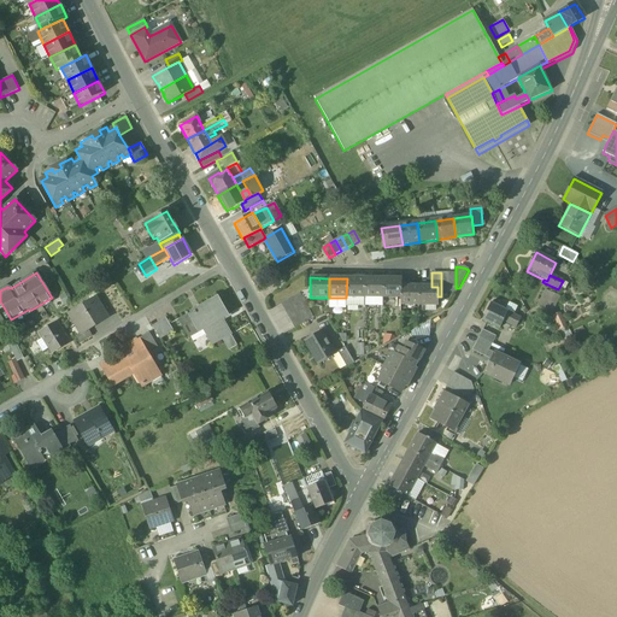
[(347,278),(346,298),(364,298),(365,298),(365,278),(347,278)]
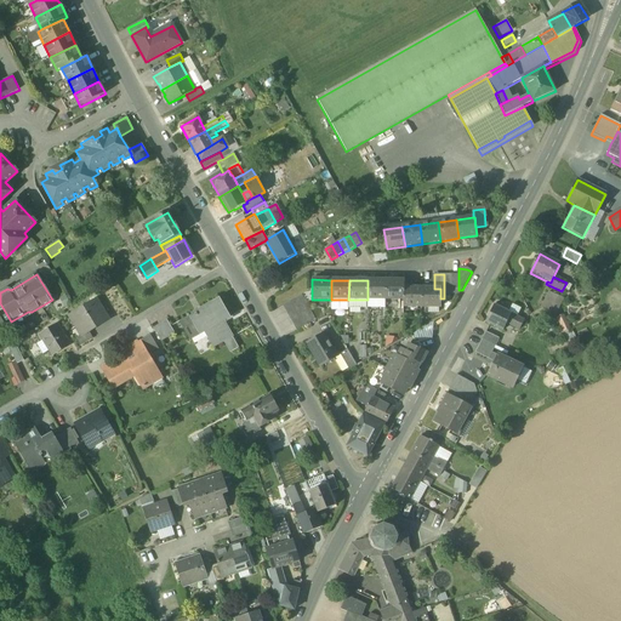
[(368,280),(368,300),(386,300),(386,280),(368,280)]
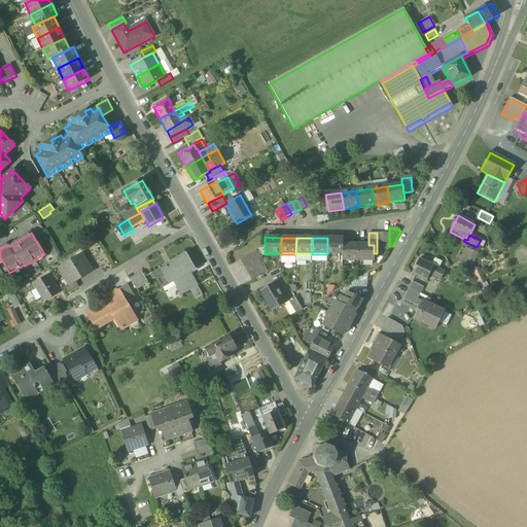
[(327,254),(342,254),(343,244),(343,238),(327,238),(327,254)]
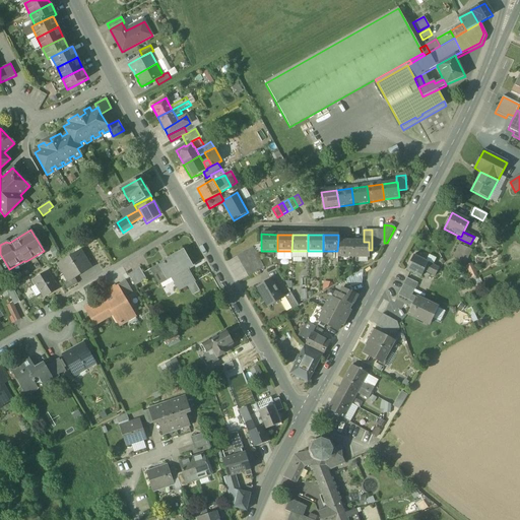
[(337,257),(352,257),(353,241),(338,241),(337,251),(337,257)]
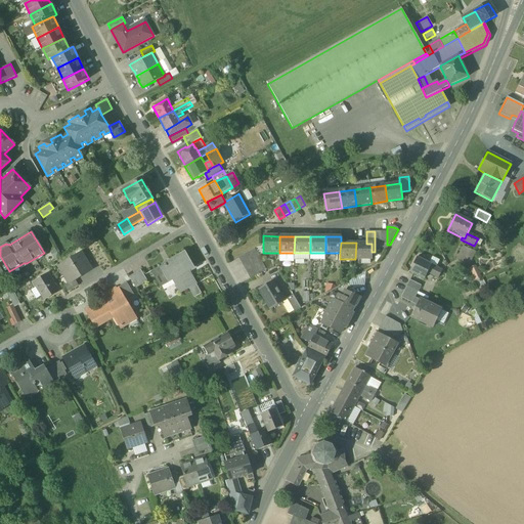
[(355,259),(361,260),(369,260),(372,260),(372,252),(372,244),(366,244),(356,243),(355,259)]
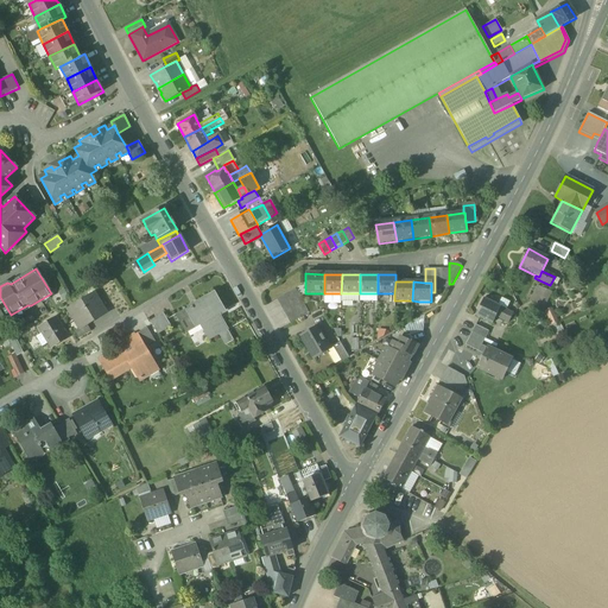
[(530,303),(543,309),(551,292),(538,286),(530,303)]
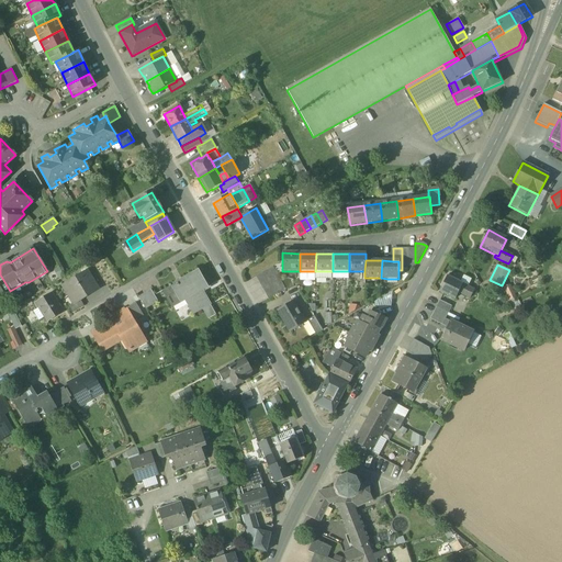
[(256,277),(259,283),(277,273),(273,267),(256,277)]
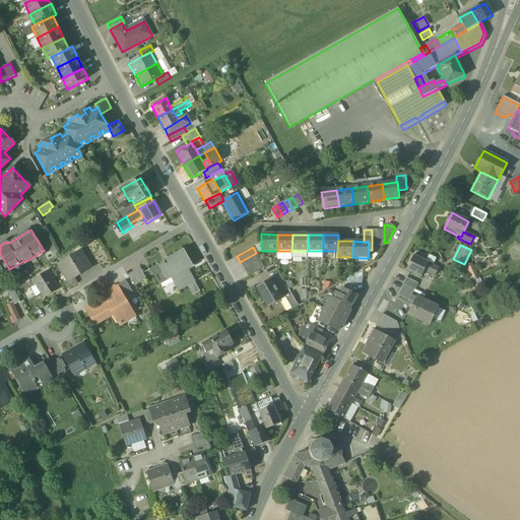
[(157,264),(158,265),(158,266),(184,251),(184,250),(157,264)]
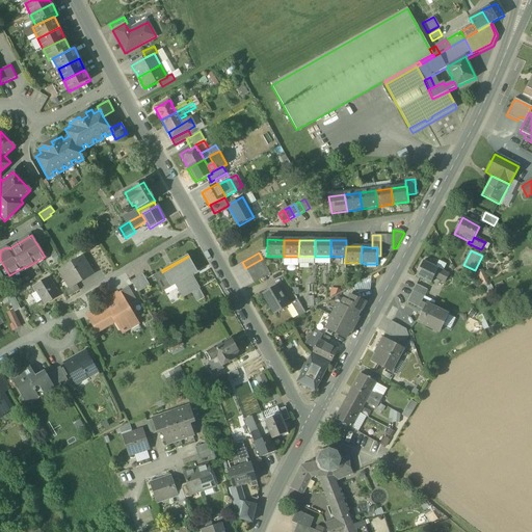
[(170,286),(176,284),(187,276),(190,275),(196,271),(188,257),(162,272),(162,271),(155,274),(158,280),(156,281),(162,291),(170,286)]
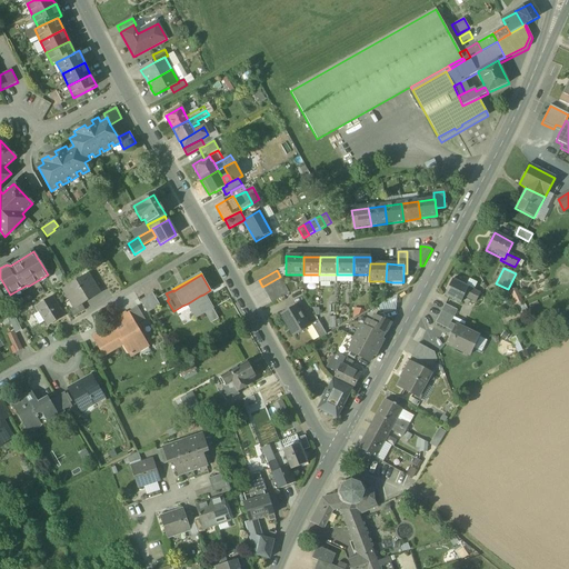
[(262,287),(266,292),(283,282),(280,277),(262,287)]
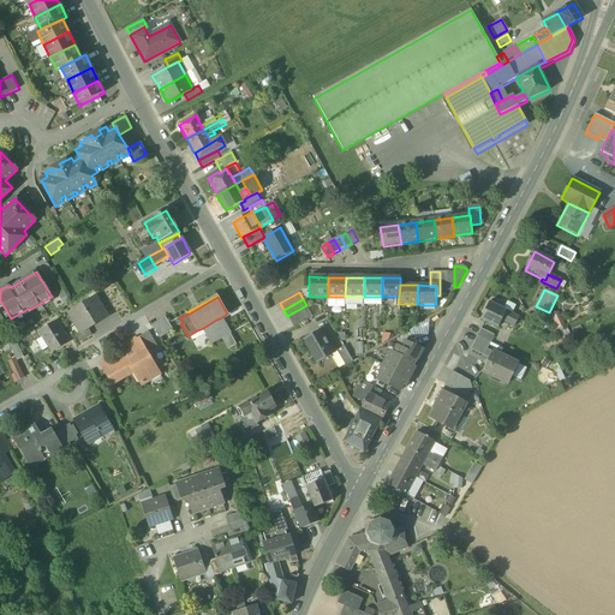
[(84,330),(84,332),(88,329),(103,320),(99,314),(103,311),(97,302),(94,304),(91,300),(70,314),(76,323),(78,322),(84,330)]
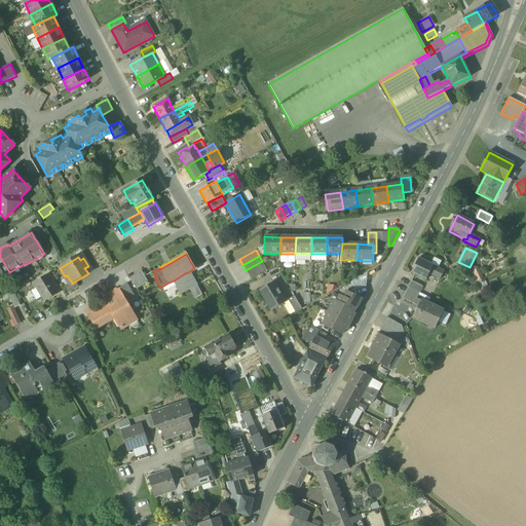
[(425,280),(428,274),(433,266),(418,259),(411,273),(425,280)]
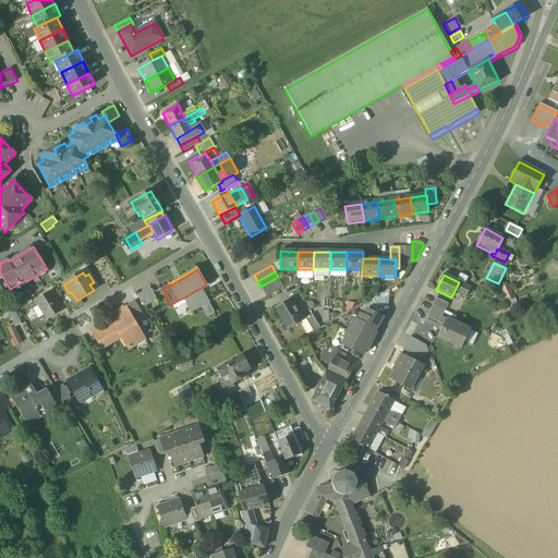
[(261,287),(264,292),(281,282),(278,277),(261,287)]
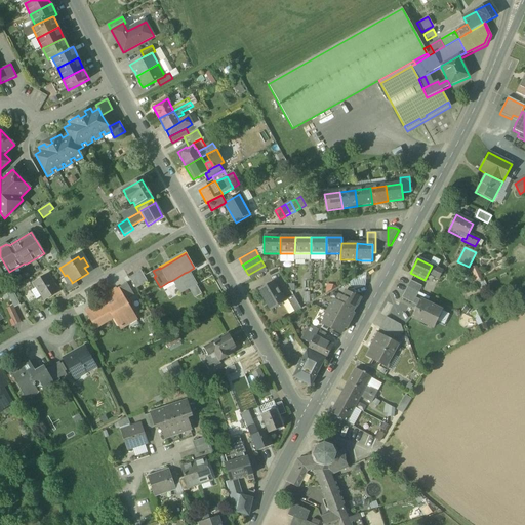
[(267,272),(265,266),(248,275),(251,280),(267,272)]
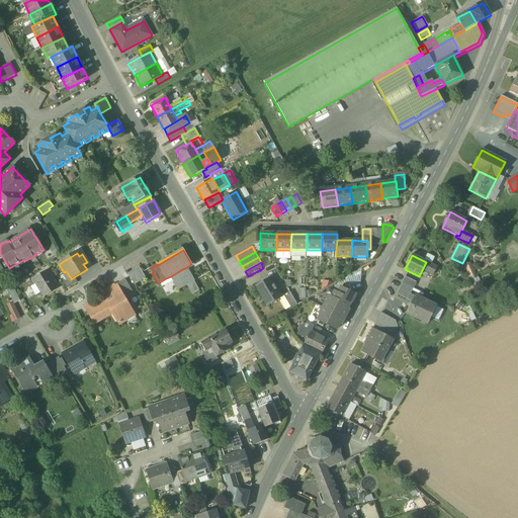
[(437,267),(426,262),(422,270),(433,275),(437,267)]
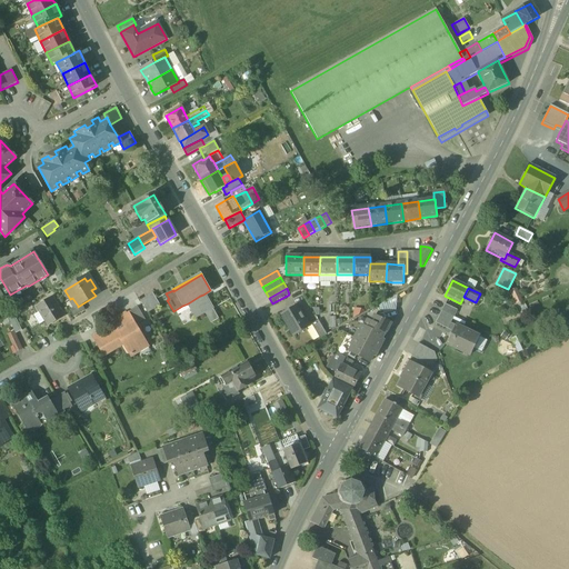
[(510,292),(516,303),(522,301),(516,289),(510,292)]
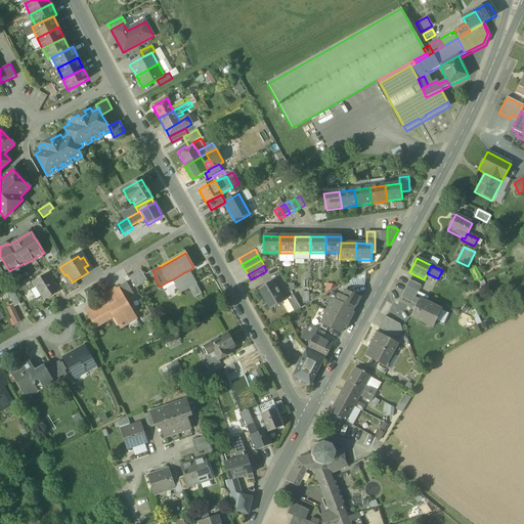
[(129,277),(136,288),(147,281),(140,271),(129,277)]
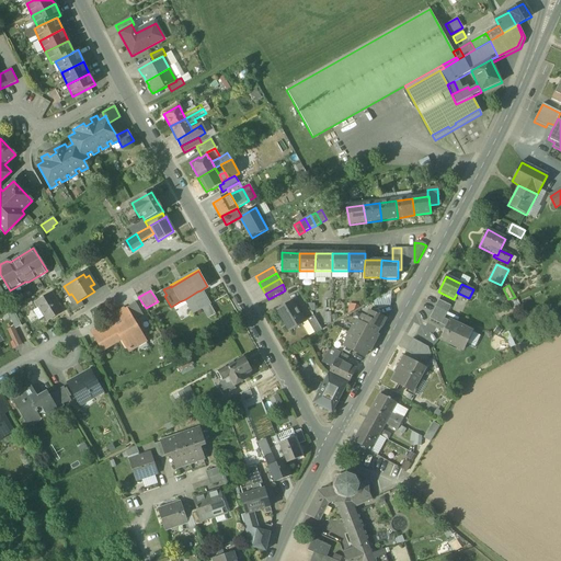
[(199,297),(197,292),(185,299),(194,313),(203,308),(209,306),(204,295),(199,297)]
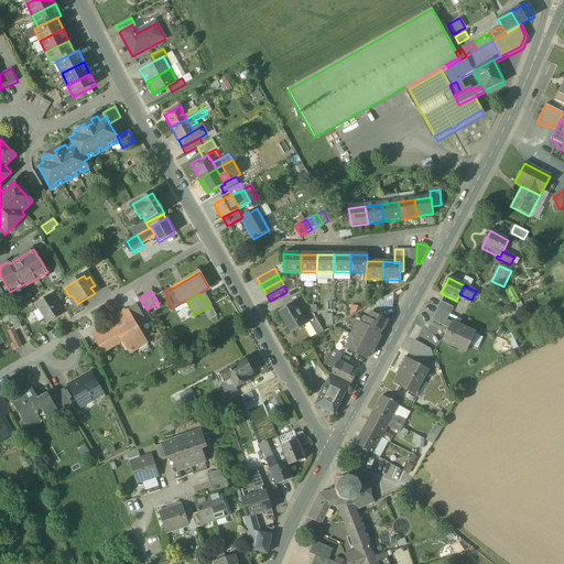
[(377,302),(380,312),(392,307),(393,293),(382,300),(377,302)]
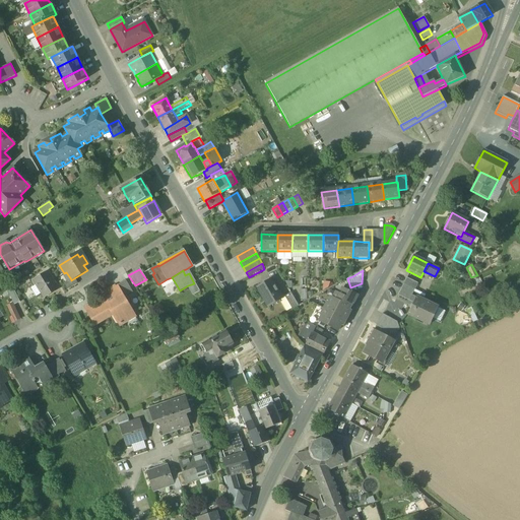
[(34,280),(44,298),(58,289),(48,272),(34,280)]
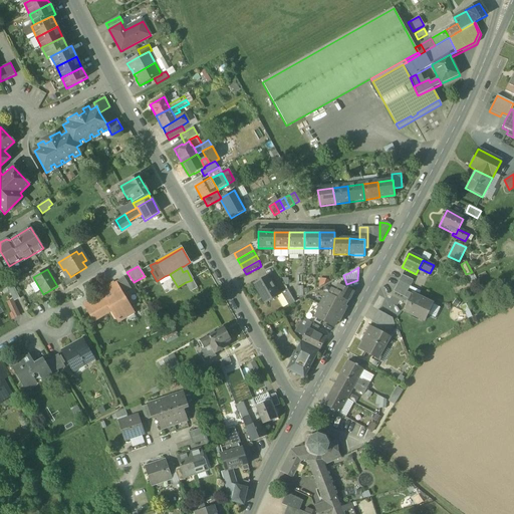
[(62,280),(66,286),(76,280),(73,275),(70,277),(70,276),(67,277),(62,280)]
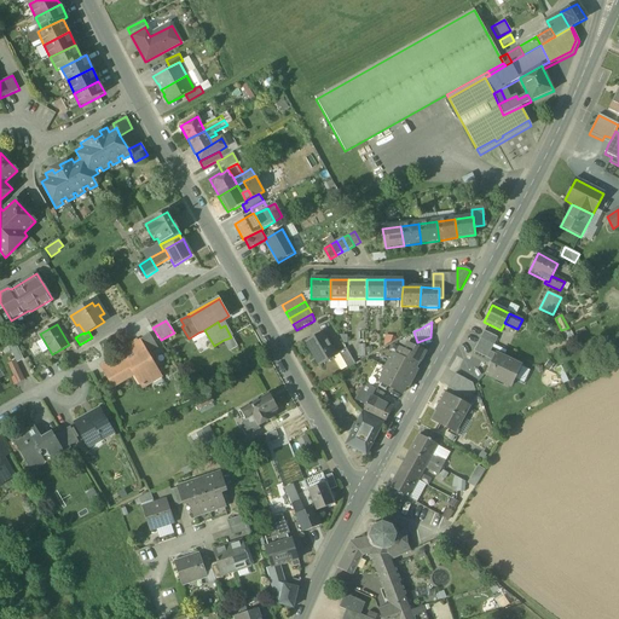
[(306,343),(319,365),(336,356),(323,333),(306,343)]
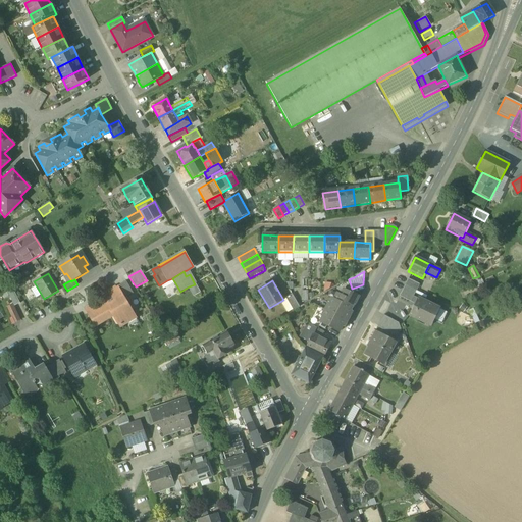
[(408,280),(405,285),(416,291),(419,285),(408,280)]
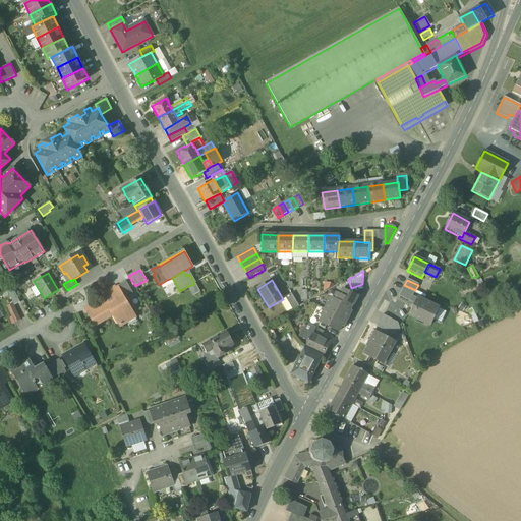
[(121,293),(124,298),(132,294),(125,282),(117,287),(121,294),(121,293)]
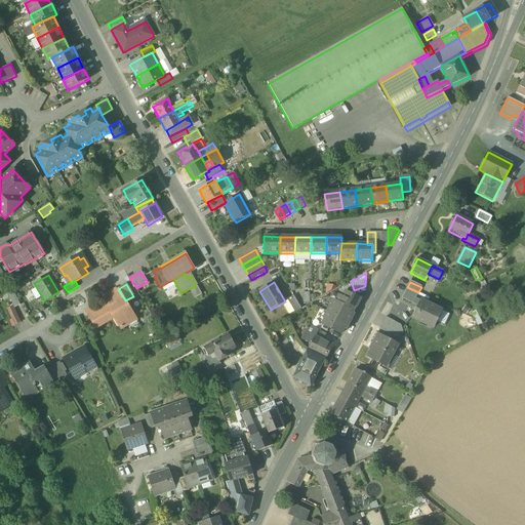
[(190,288),(195,297),(201,294),(196,286),(190,288)]
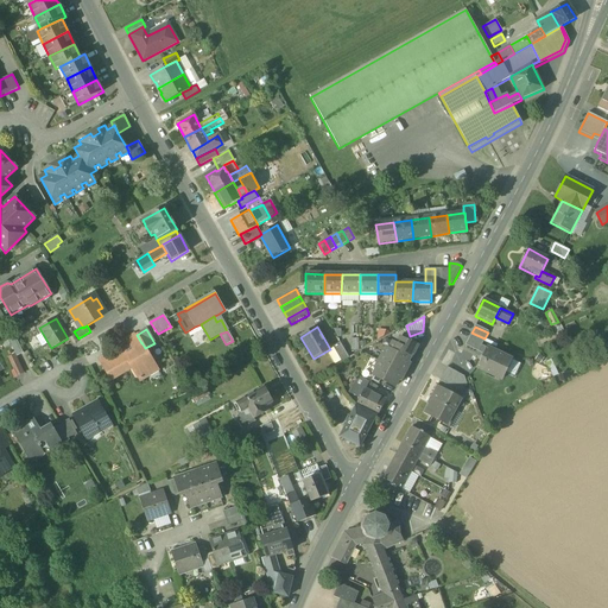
[(481,346),(485,339),(472,333),(466,346),(479,352),(481,346)]
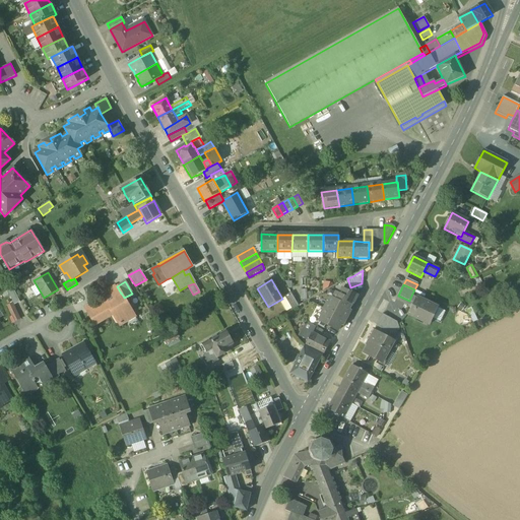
[(7,289),(14,306),(20,303),(12,286),(7,289)]
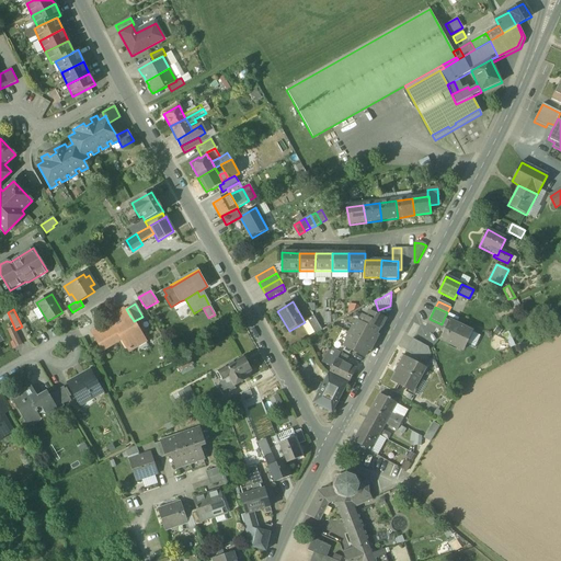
[(358,322),(357,322),(377,332),(380,327),(381,328),(386,319),(379,316),(378,310),(370,312),(369,312),(366,318),(363,317),(359,322),(358,322)]
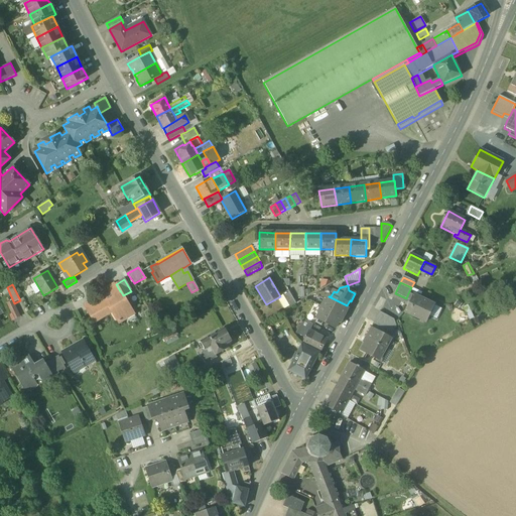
[(117,321),(118,324),(127,318),(125,316),(133,311),(123,295),(120,290),(120,291),(106,299),(104,294),(85,306),(95,323),(96,323),(95,321),(112,310),(118,320),(117,321)]
